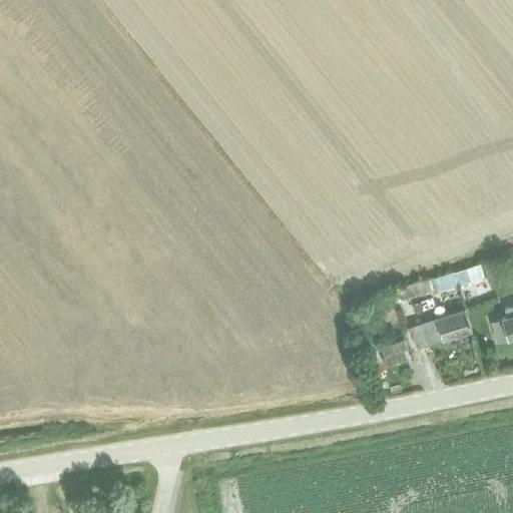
[(479,262),(454,271),(457,283),(459,287),(484,278),(479,262)]
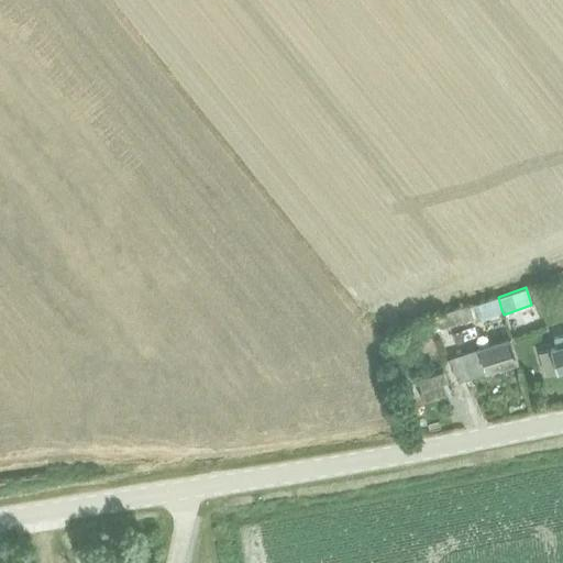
[(498,297),(474,305),(478,318),(501,310),(498,297)]
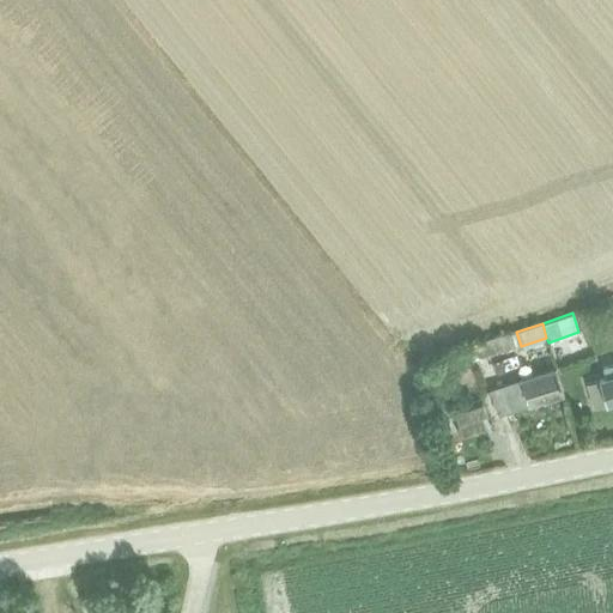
[(507,333),(481,341),(486,354),(511,346),(507,333)]
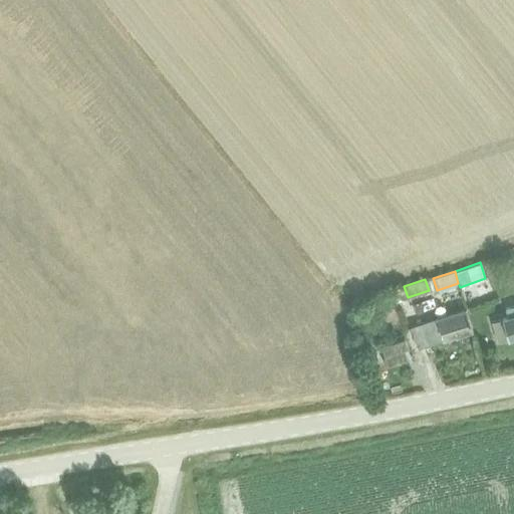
[(432,296),(413,303),(416,312),(436,305),(432,296)]
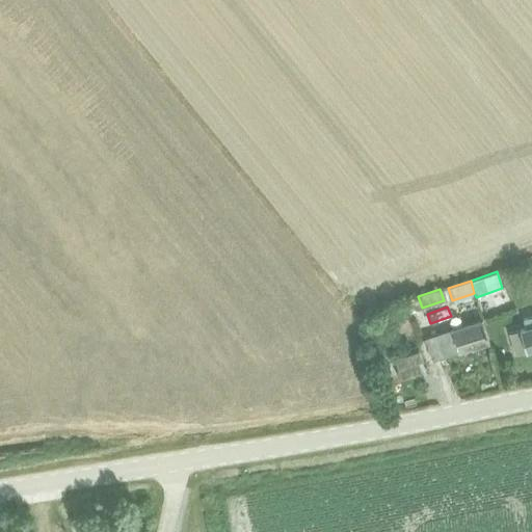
[(527,350),(528,351),(531,350),(531,316),(524,319),(526,328),(510,333),(516,354),(527,350)]
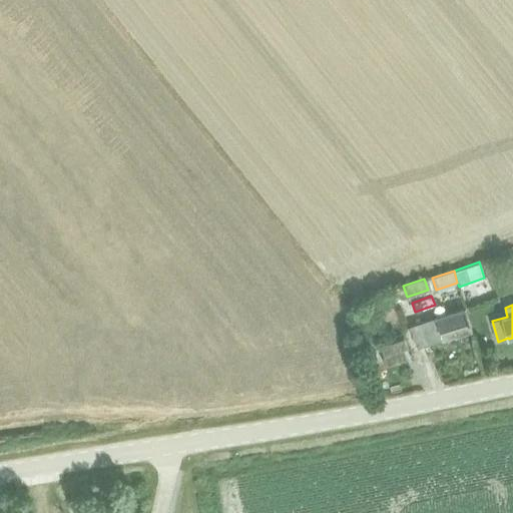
[(436,317),(436,318),(410,326),(417,348),(444,340),(443,340),(472,330),(465,308),(436,317)]
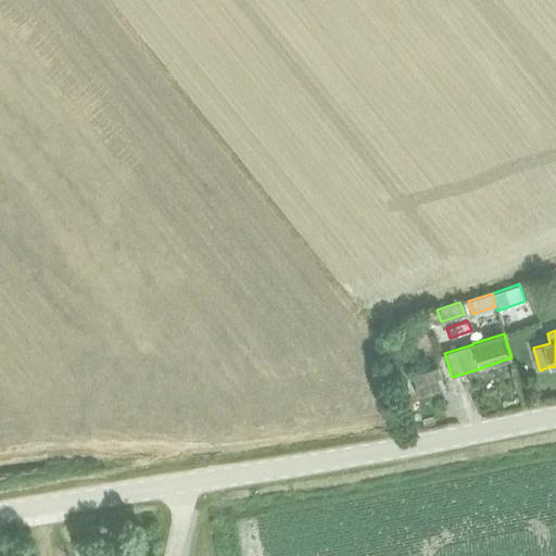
[(438,367),(413,375),(420,396),(445,388),(438,367)]
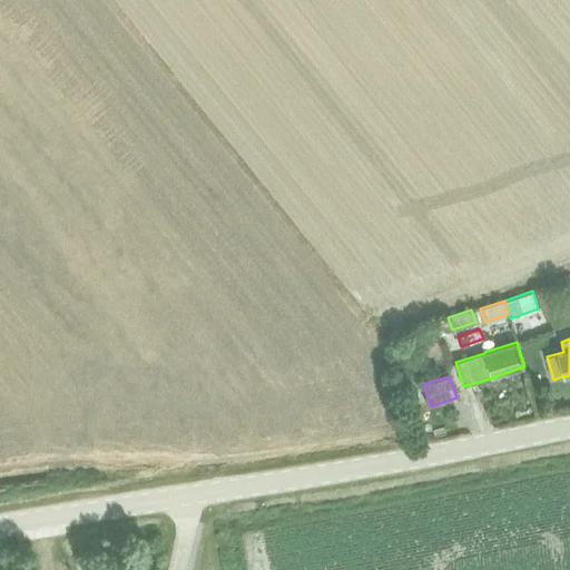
[(416,389),(409,392),(412,402),(420,400),(416,389)]
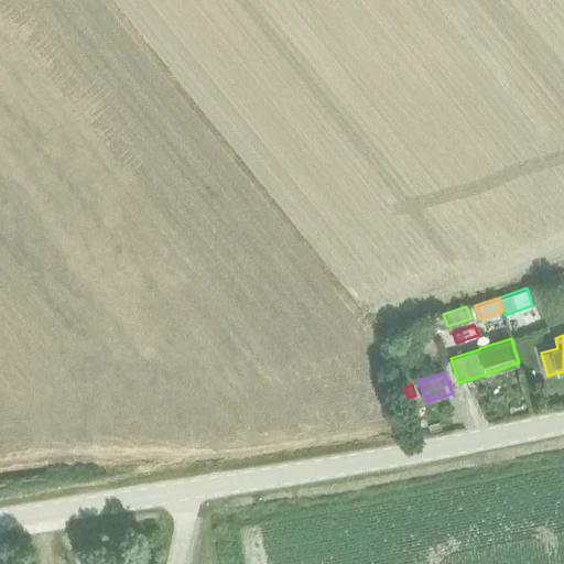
All buildings are outlined.
